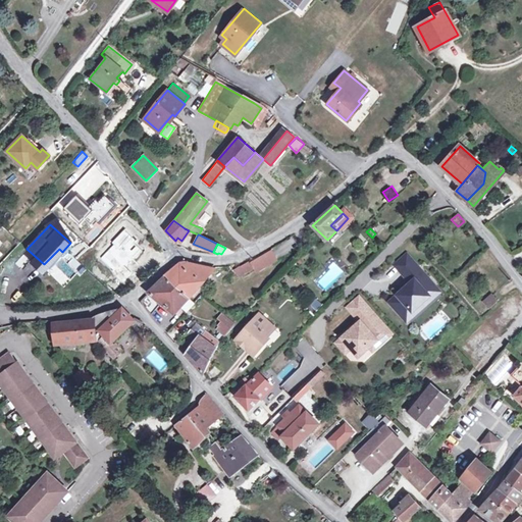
[(272,247),(260,253),(263,258),(267,265),(279,258),(272,247)]
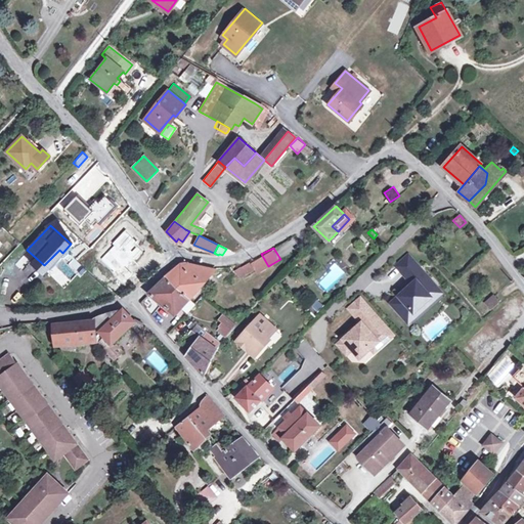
[(264,259),(261,254),(248,262),(252,266),(264,259)]
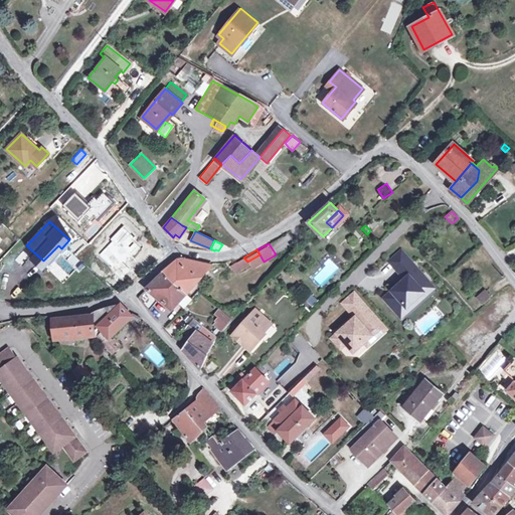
[(402,250),(391,261),(406,280),(401,284),(402,285),(397,289),(396,288),(384,298),(398,315),(406,308),(409,311),(419,302),(417,299),(422,291),(420,289),(428,282),(402,250)]
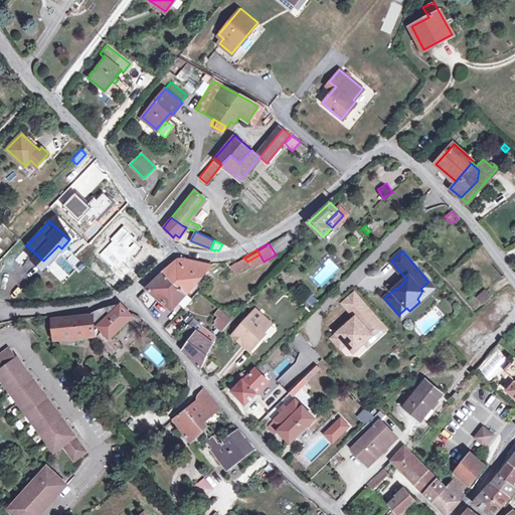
[(67,259),(77,269),(82,263),(72,253),(67,259)]
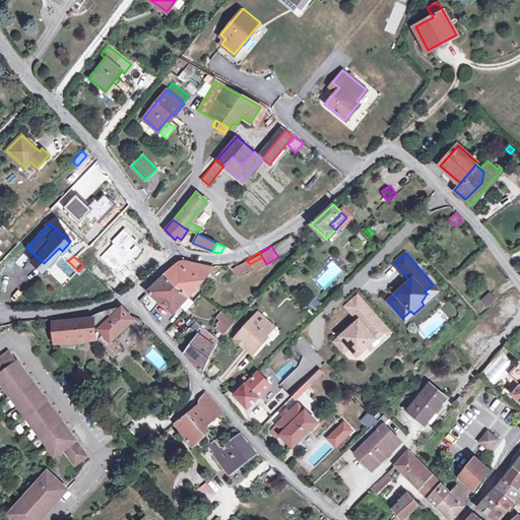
[(250,264),(246,260),(231,269),(238,276),(252,268),(250,264)]
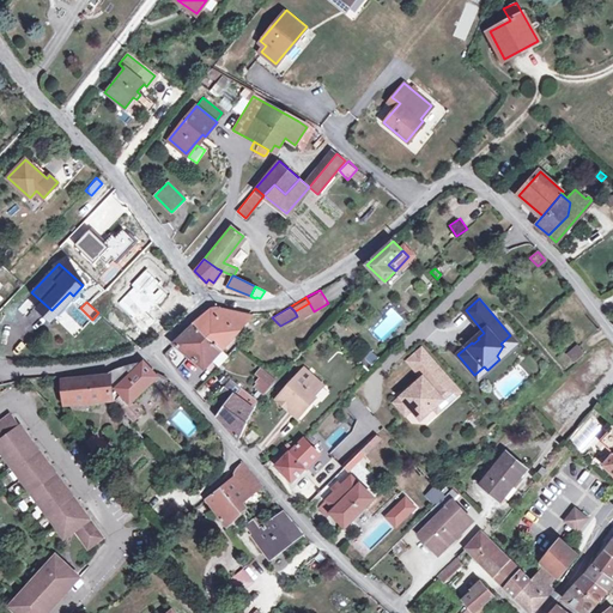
[(192,322),(193,323),(222,349),(253,315),(216,309),(200,325),(194,320),(192,322)]
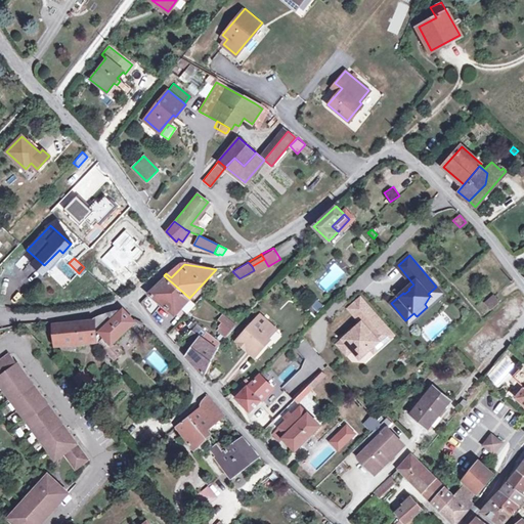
[(189,298),(165,276),(139,301),(140,303),(148,313),(161,303),(174,313),(189,298)]
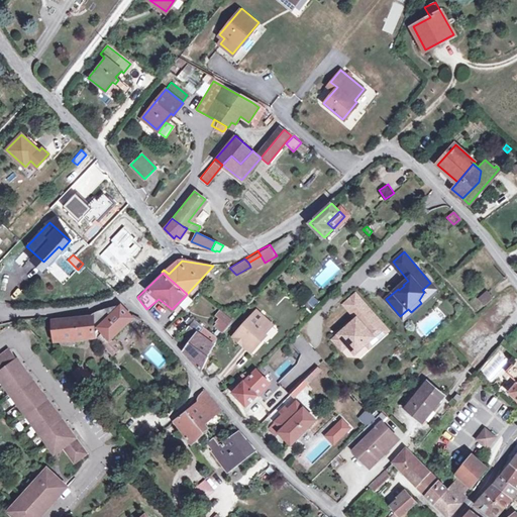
[(437,290),(430,283),(422,290),(424,292),(419,300),(421,303),(437,290)]
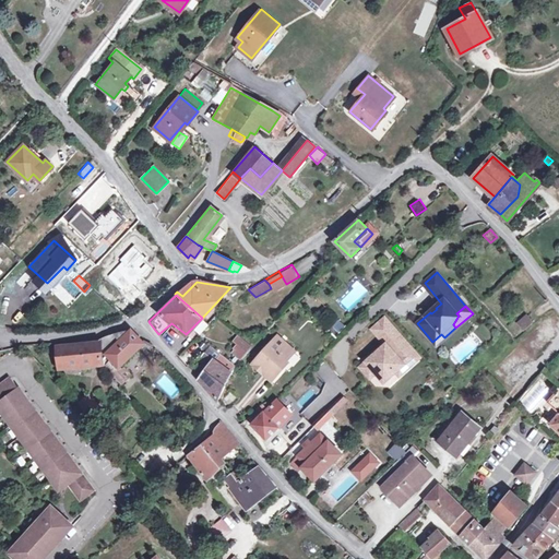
[(522,321),(521,321),(518,323),(522,329),(531,321),(527,317),(522,321)]
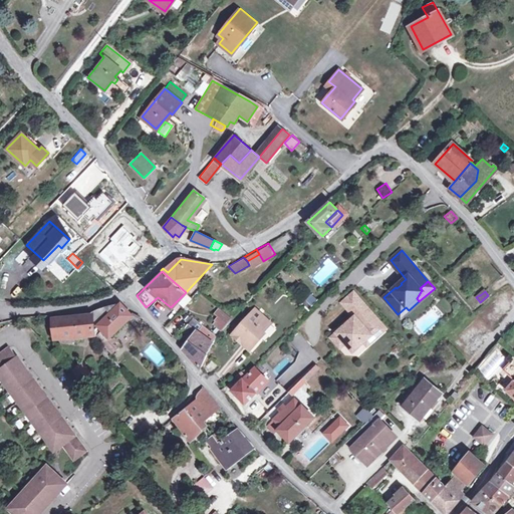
[(354,316),(332,335),(339,343),(343,340),(344,342),(352,350),(363,340),(364,340),(362,337),(368,332),(371,336),(380,328),(366,312),(369,310),(353,292),(341,302),(354,316)]
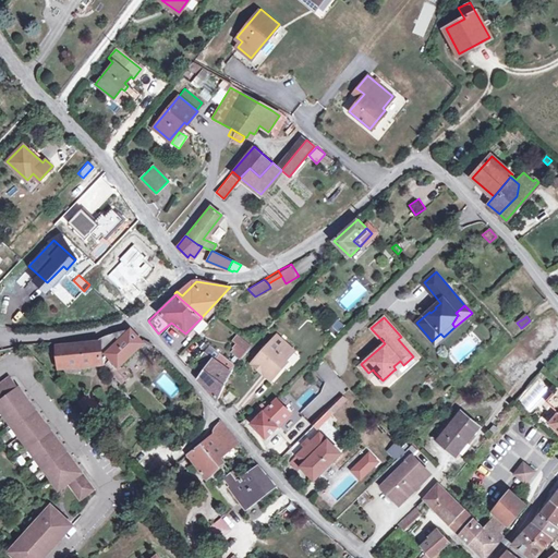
[(338,318),(332,325),(338,330),(344,325),(338,318)]
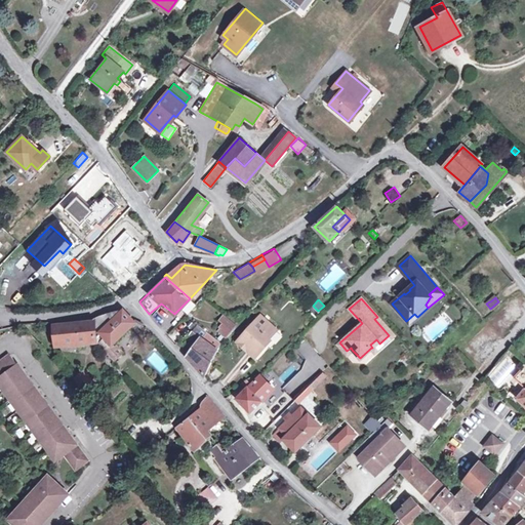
[(109,311),(114,317),(98,333),(99,334),(110,345),(112,342),(134,320),(133,319),(121,308),(111,310),(109,311)]
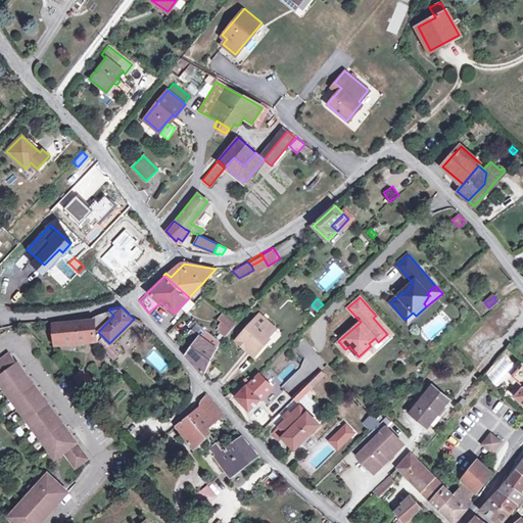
[(91,320),(92,320),(95,337),(99,333),(98,332),(113,316),(108,310),(91,317),(84,321),(91,320)]
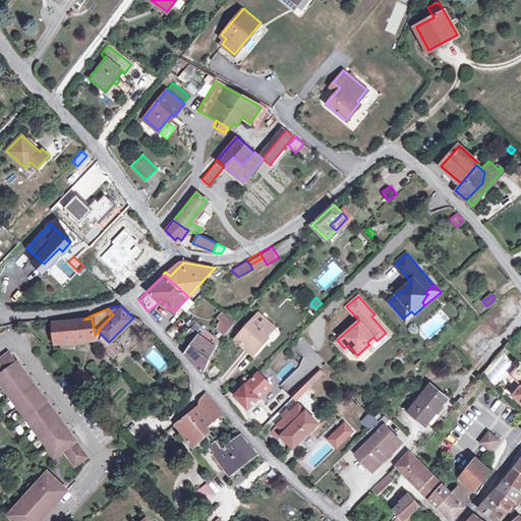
[(221,311),(213,321),(219,326),(216,330),(222,336),(234,323),(221,311)]
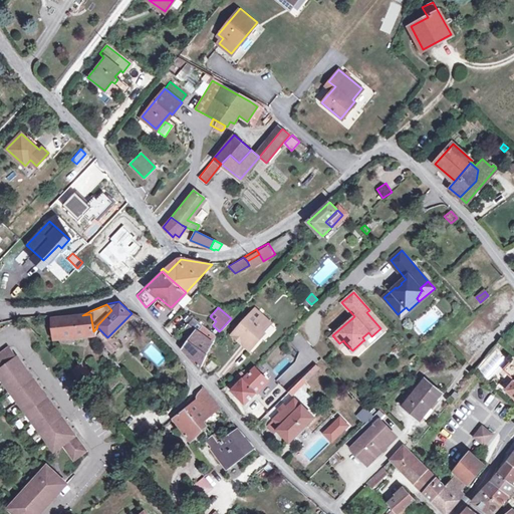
[(270,322),(255,308),(232,334),(248,349),(259,338),(257,336),(270,322)]
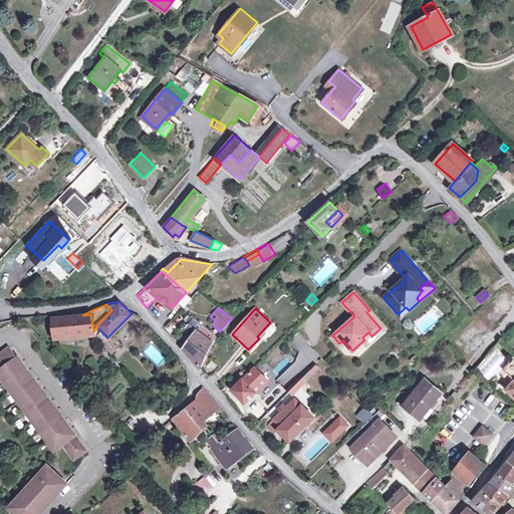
[(363,340),(366,344),(384,327),(369,310),(366,312),(380,328),(371,336),(368,332),(362,337),(364,340),(363,340)]
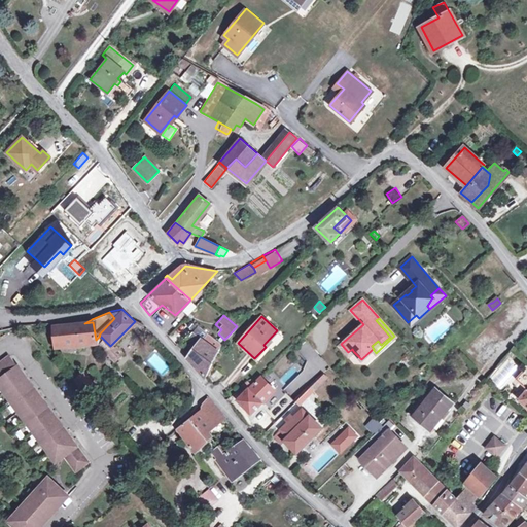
[(56,326),(55,326),(56,345),(94,341),(96,341),(96,340),(93,322),(92,322),(84,323),(56,326)]
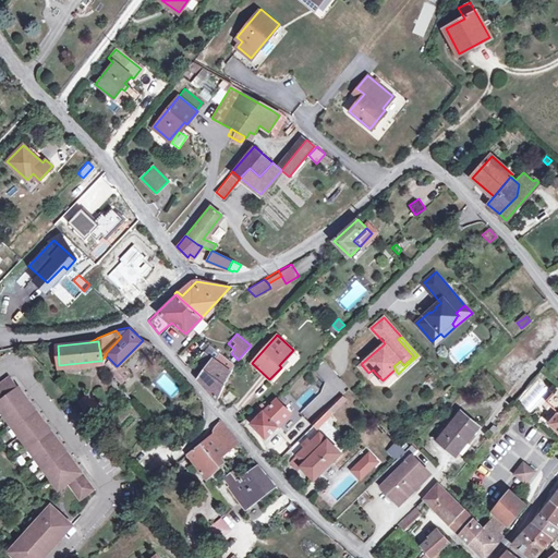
[(208,344),(203,351),(213,359),(230,371),(234,364),(208,344)]
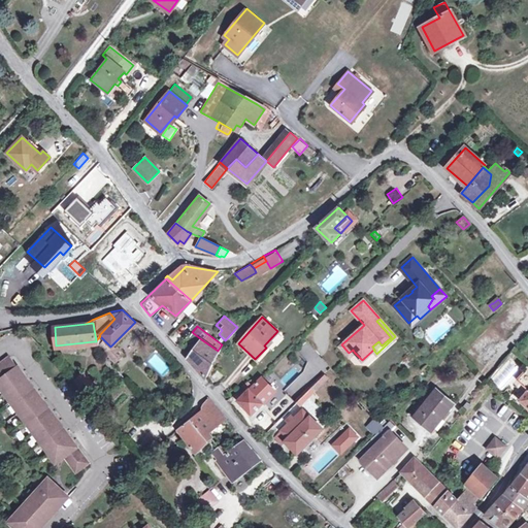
[(96,341),(94,341),(104,352),(113,360),(113,361),(122,353),(112,344),(110,347),(100,336),(96,340),(96,341)]
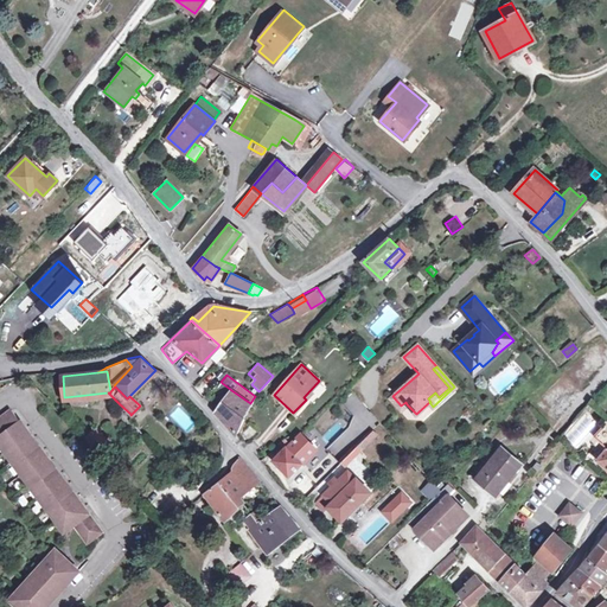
[(250,403),(231,390),(216,410),(215,411),(236,434),(250,403)]
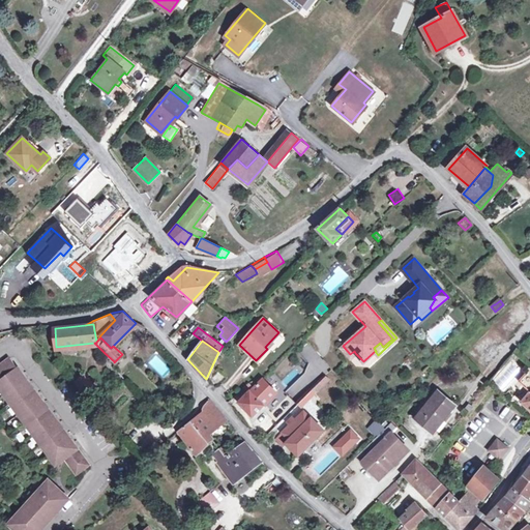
[(343,346),(341,347),(350,357),(355,353),(354,351),(350,354),(343,346)]
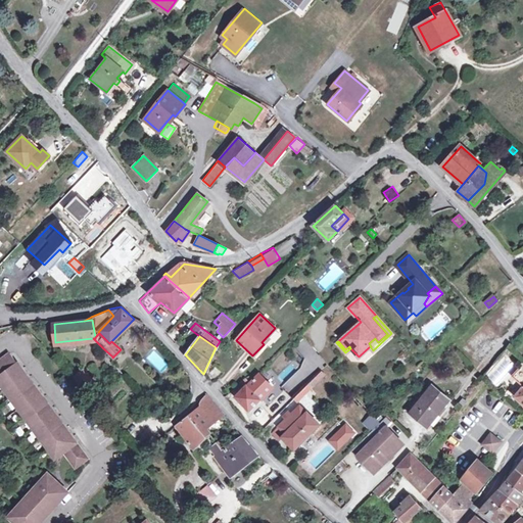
[(0,384),(54,458),(62,452),(75,442),(7,351),(0,357),(0,384)]
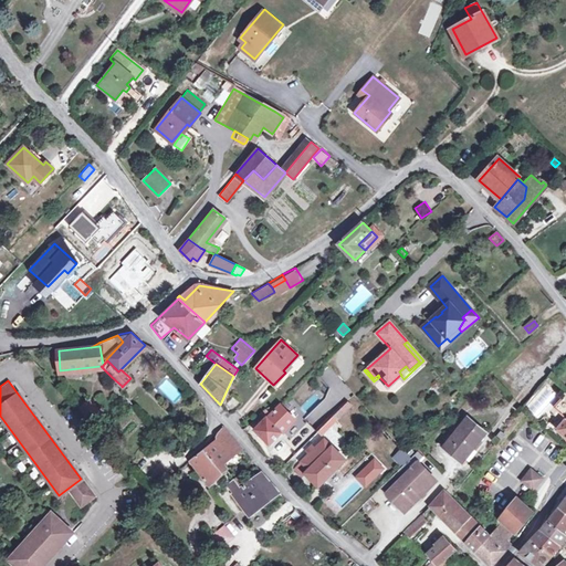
[(565,391),(554,405),(565,415),(565,418),(556,430),(565,438),(565,391)]
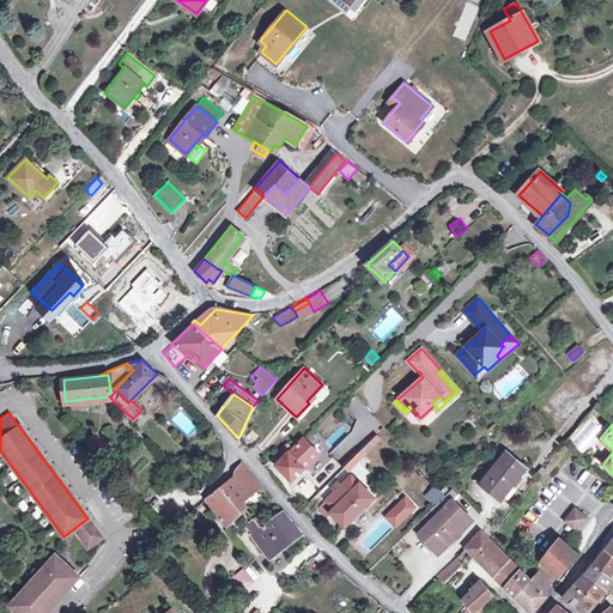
[(350,472),(382,438),(372,430),(340,462),(350,472)]
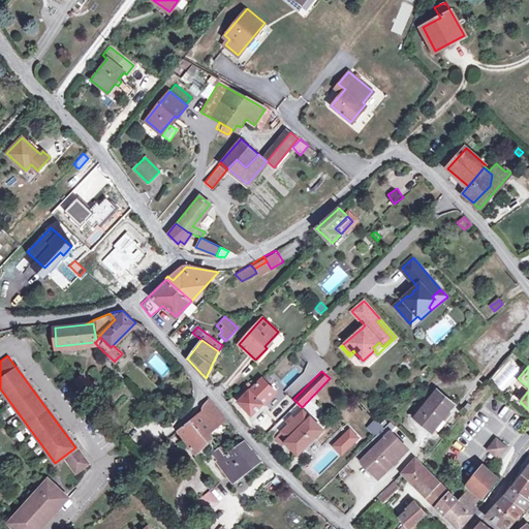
[(261,377),(275,391),(293,410),(298,406),(266,373),(261,377)]
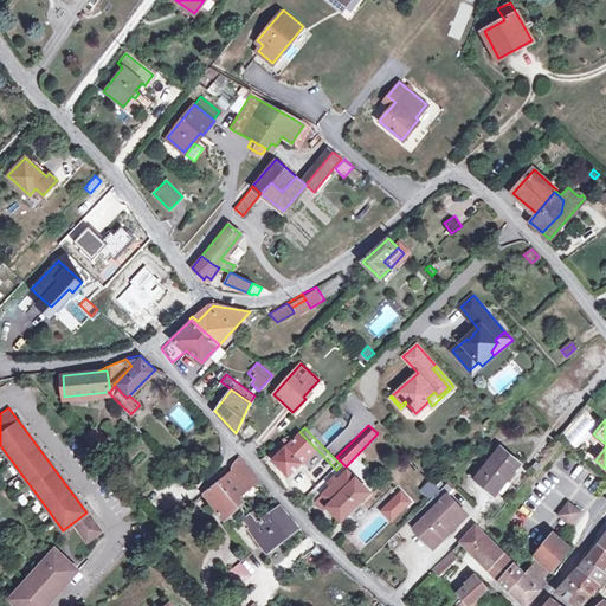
[(96,430),(88,437),(98,449),(107,442),(96,430)]
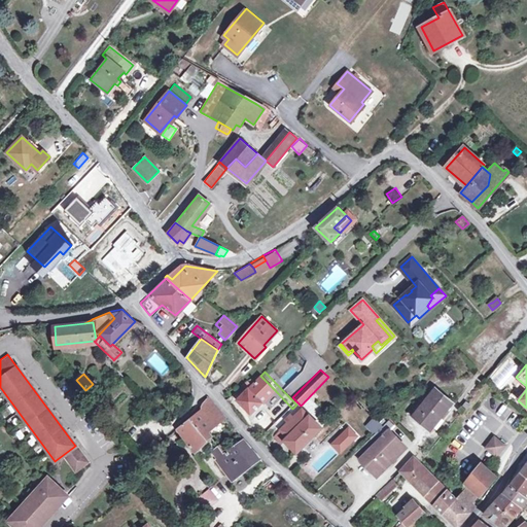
[(178,375),(171,382),(167,386),(172,390),(183,378),(179,374),(178,375)]
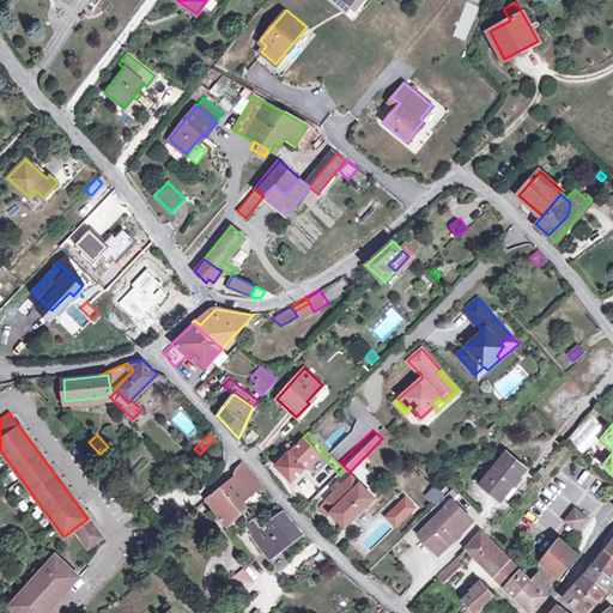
[(303,437),(292,448),(275,465),(291,479),(319,453),(303,437)]
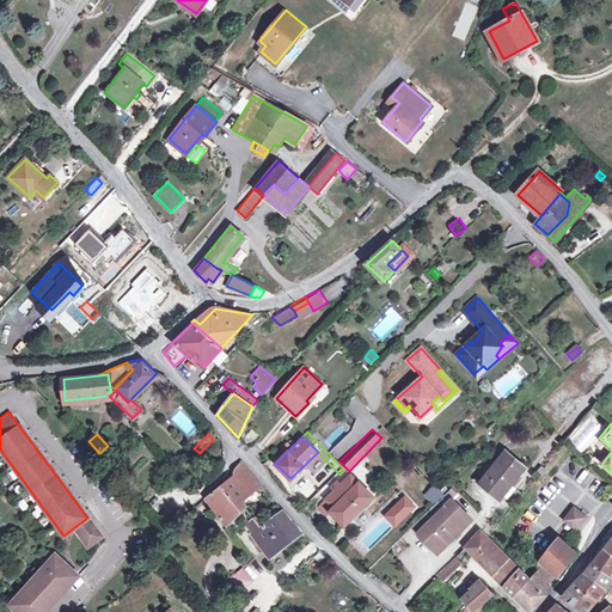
[(524,467),(503,451),(485,476),(495,483),(489,490),(500,499),(524,467)]
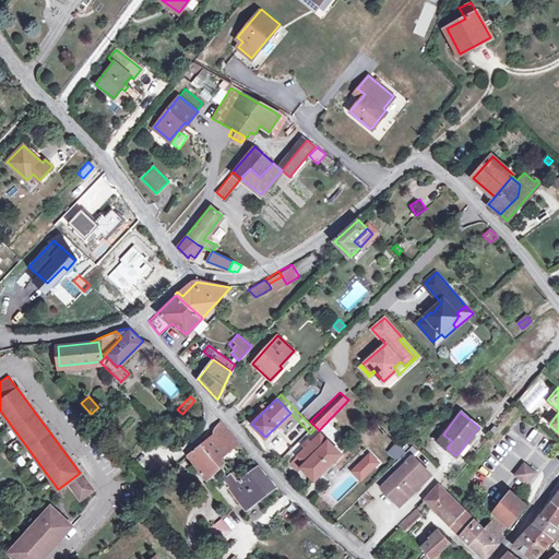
[(213,432),(202,441),(219,464),(223,462),(218,458),(237,441),(219,420),(214,427),(213,432)]
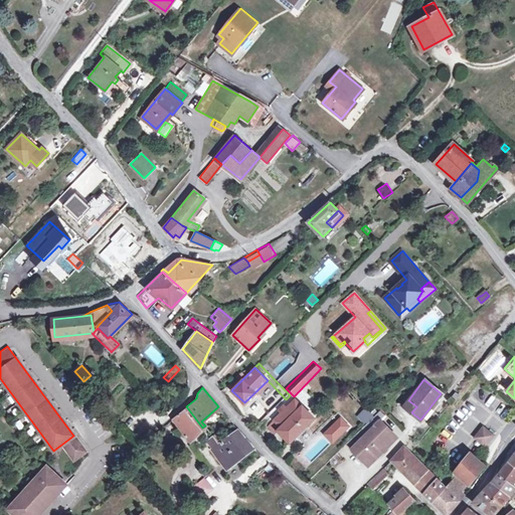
[(278,409),(281,413),(274,421),(281,427),(278,431),(289,443),(313,418),(290,395),(286,399),(284,401),(286,402),(278,409)]
